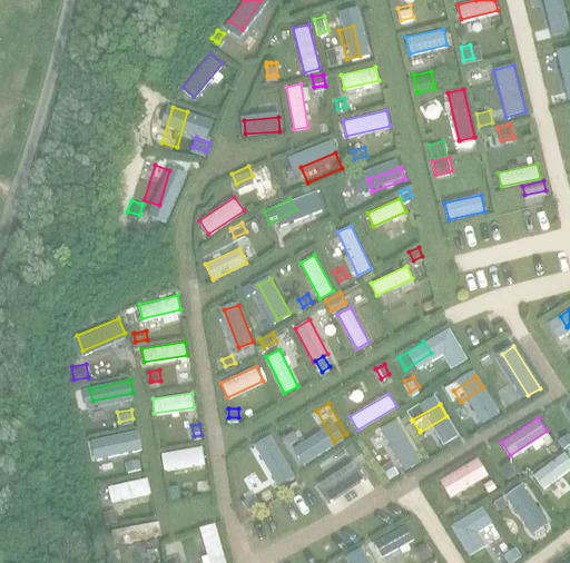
[(399,425),(367,445),(374,456),(406,436),(399,425)]
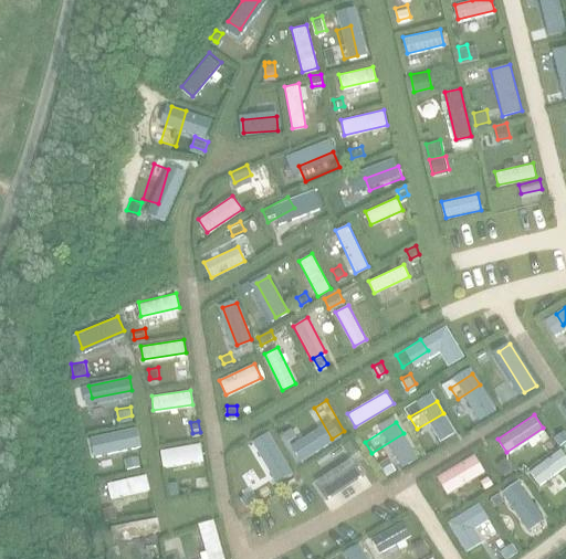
[(290,424),(283,429),(287,436),(295,432),(290,424)]
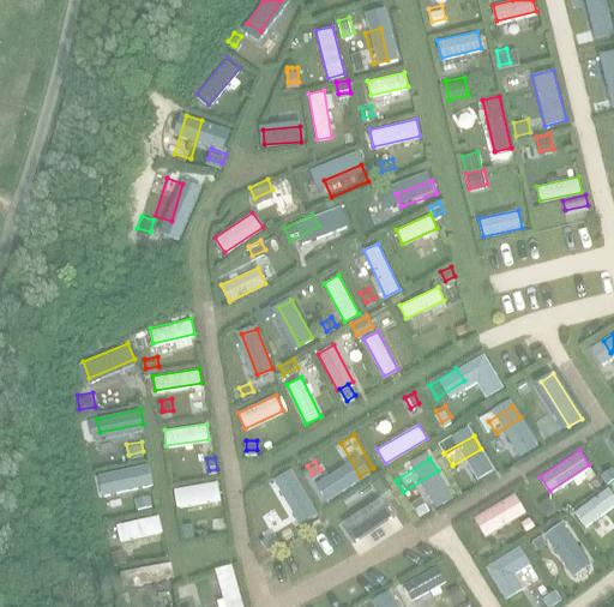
[(613,467),(612,463),(601,472),(607,480),(613,474),(613,467)]
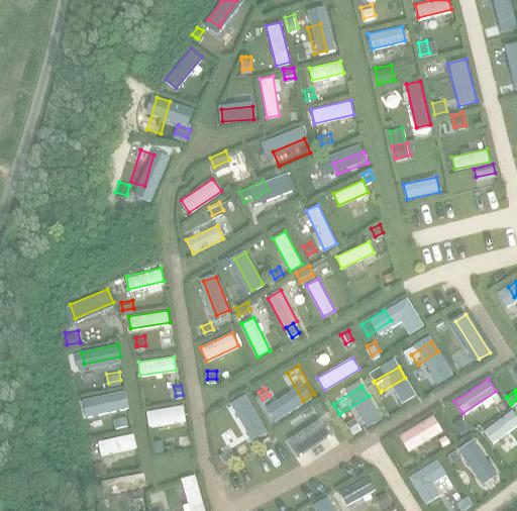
[(125,405),(123,393),(90,397),(92,410),(125,405)]
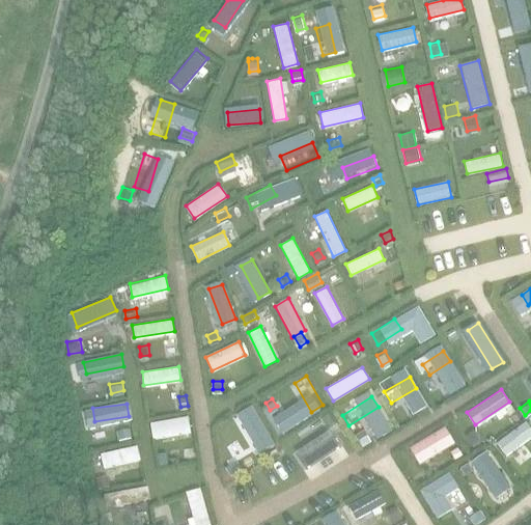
[(270,438),(249,405),(235,413),(256,446),(270,438)]
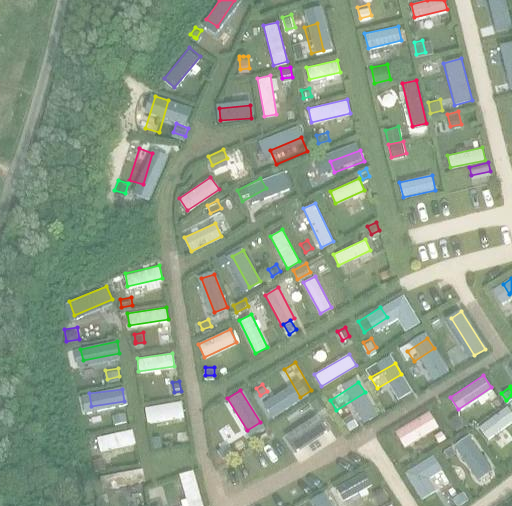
[(319,393),(310,398),(316,407),(325,402),(319,393)]
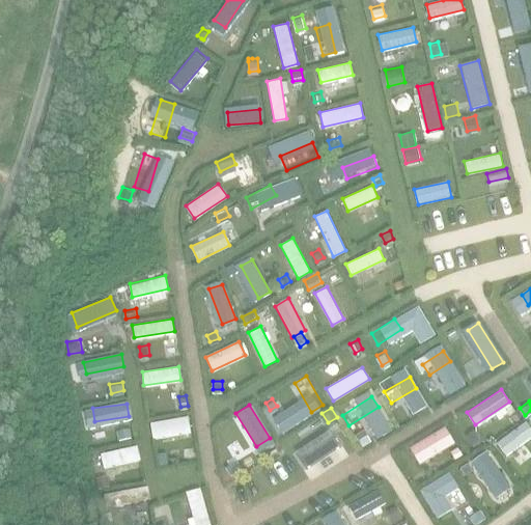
[(188,416),(150,422),(152,437),(190,432),(188,416)]
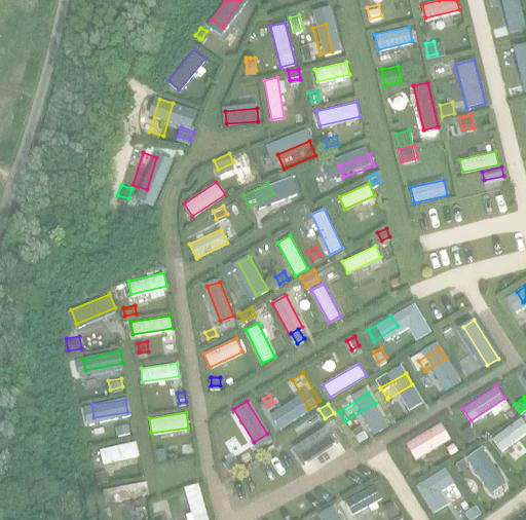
[(525,422),(521,416),(492,438),(501,450),(525,432),(525,422)]
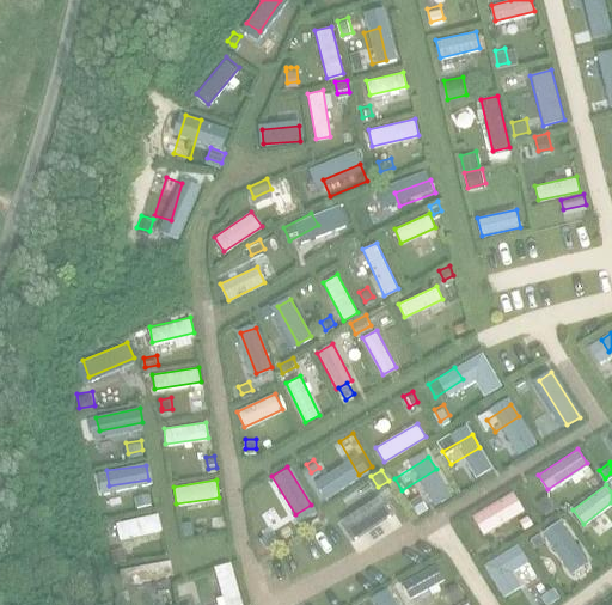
[(150,489),(134,493),(136,502),(152,500),(150,489)]
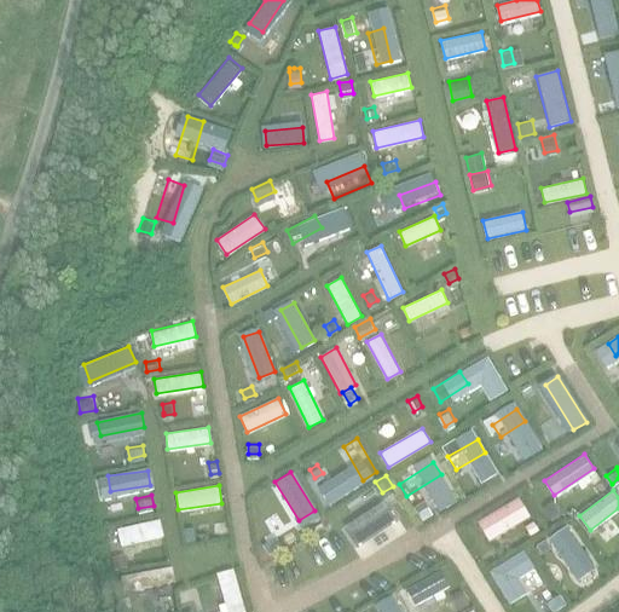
[(555,495),(543,504),(551,517),(563,508),(555,495)]
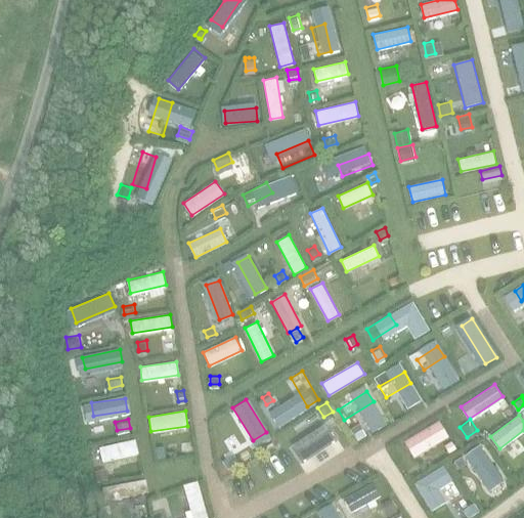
[(325,421),(293,442),(303,458),(336,436),(325,421)]
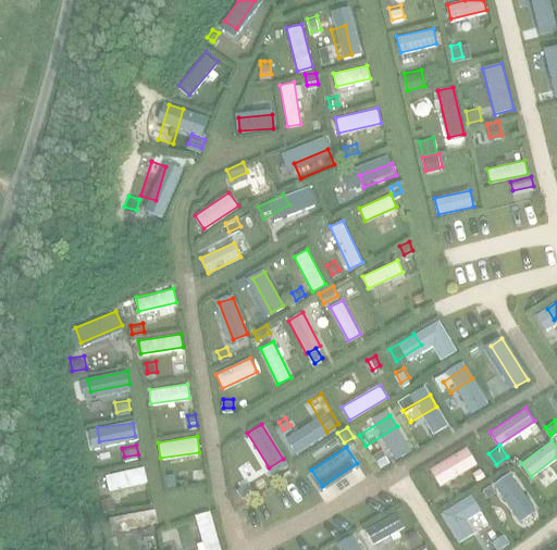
[(381,447),(373,451),(380,463),(387,459),(381,447)]
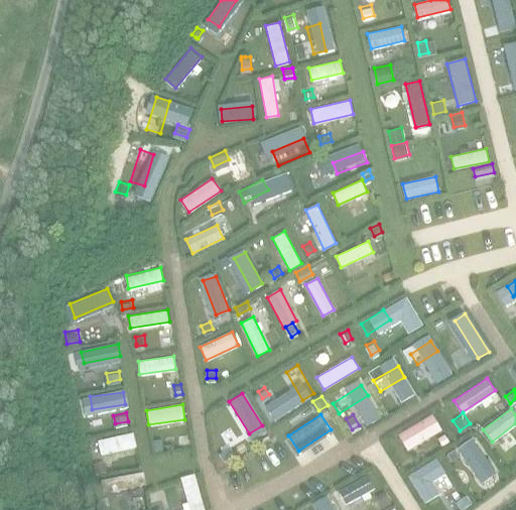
[(387,437),(398,455),(425,438),(413,420),(387,437)]
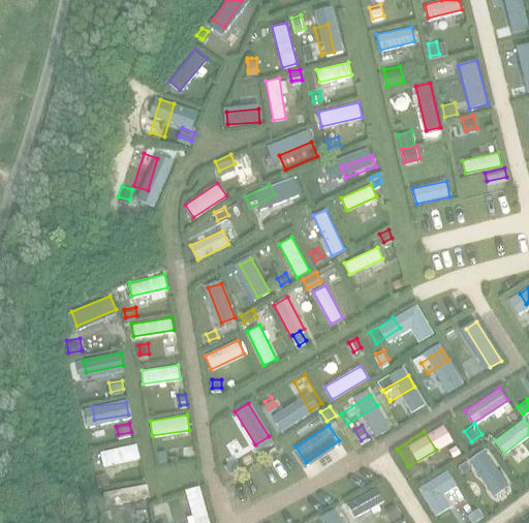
[(456,441),(448,445),(453,454),(461,449),(456,441)]
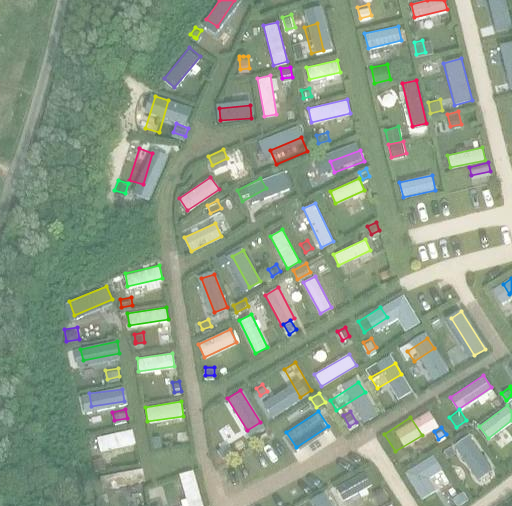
[(132,429),(96,437),(99,450),(135,442),(132,429)]
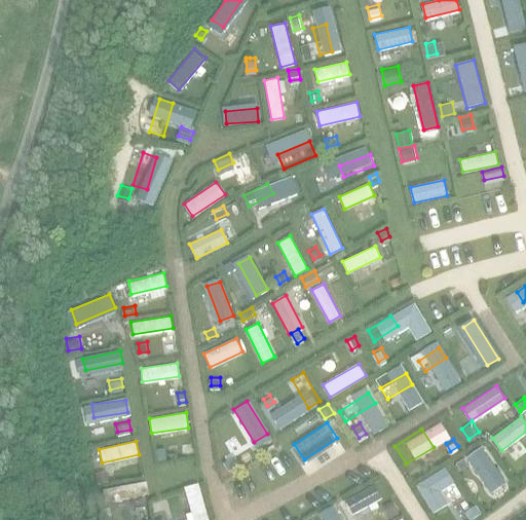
[(164,445),(156,446),(157,456),(166,455),(164,445)]
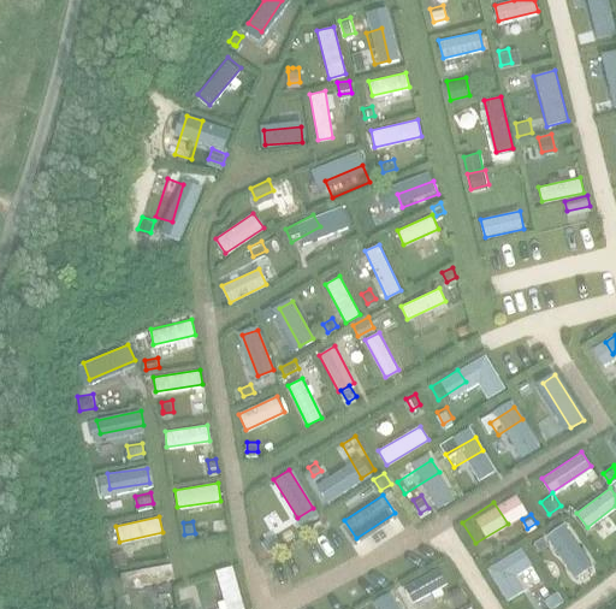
[(564,521),(534,542),(543,554),(573,533),(564,521)]
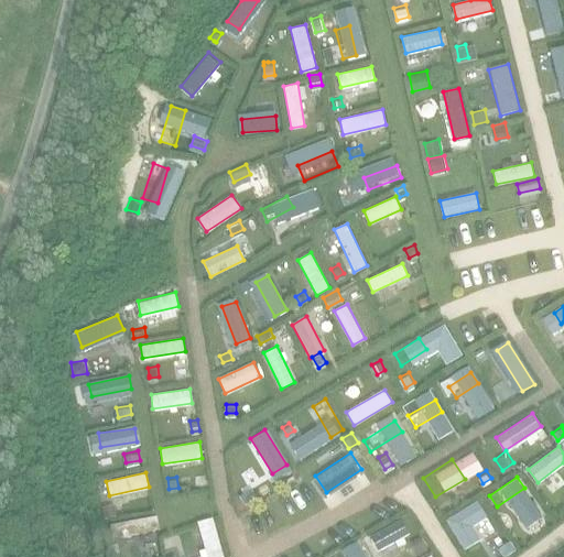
[(479,500),(446,521),(465,552),(481,542),(473,526),(489,516),(479,500)]
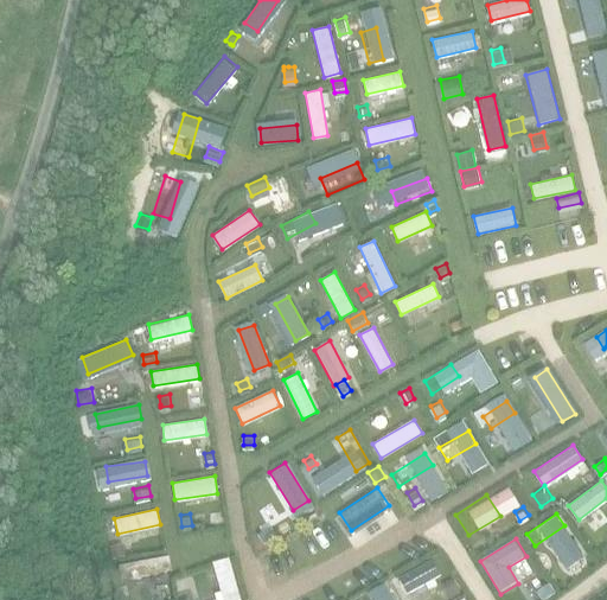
[(123,540),(110,542),(113,554),(126,551),(123,540)]
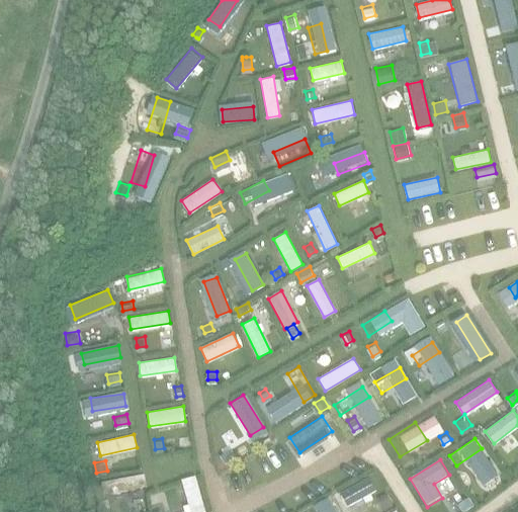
[(145,475),(100,483),(103,496),(147,488),(145,475)]
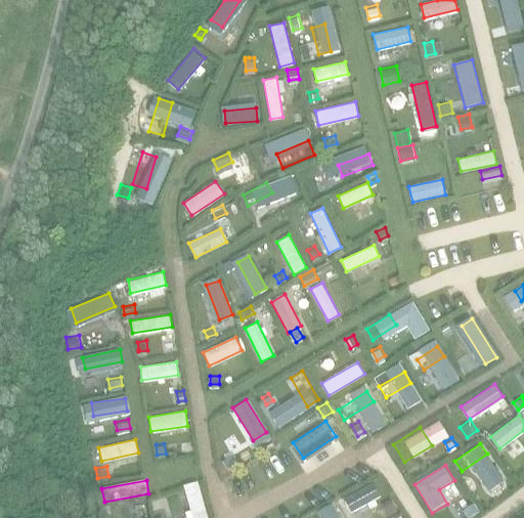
[(208,517),(198,481),(183,485),(191,517),(208,517)]
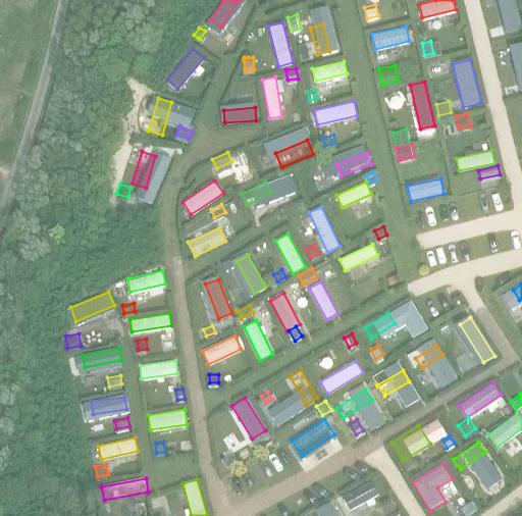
[(372,481),(343,498),(350,511),(379,495),(372,481)]
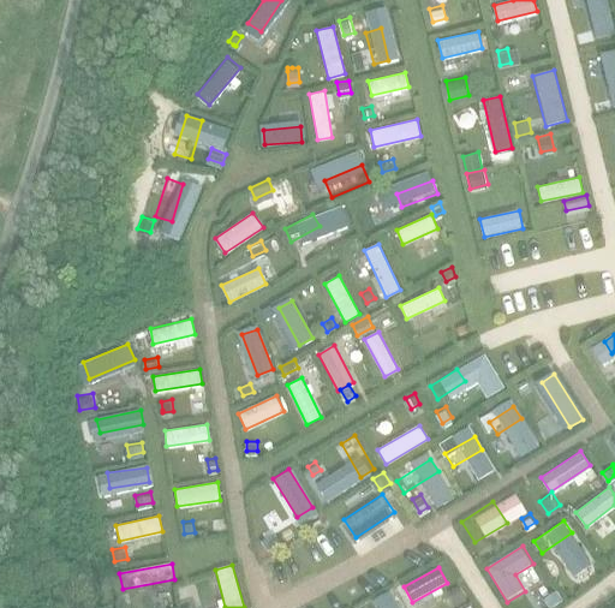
[(460,586),(451,592),(457,603),(466,597),(460,586)]
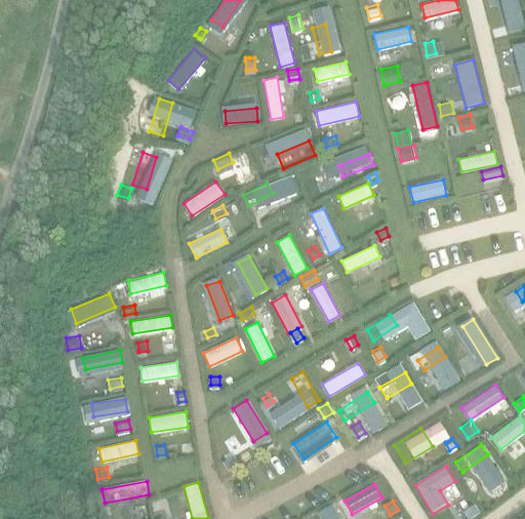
[(476,501),(465,508),(470,516),(481,509),(476,501)]
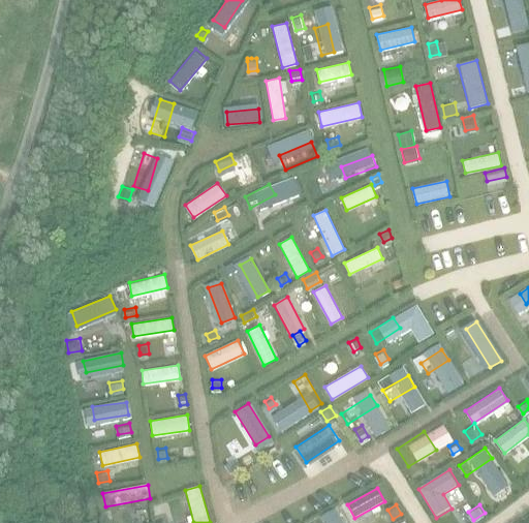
[(344,522),(336,508),(325,514),(331,522),(344,522)]
